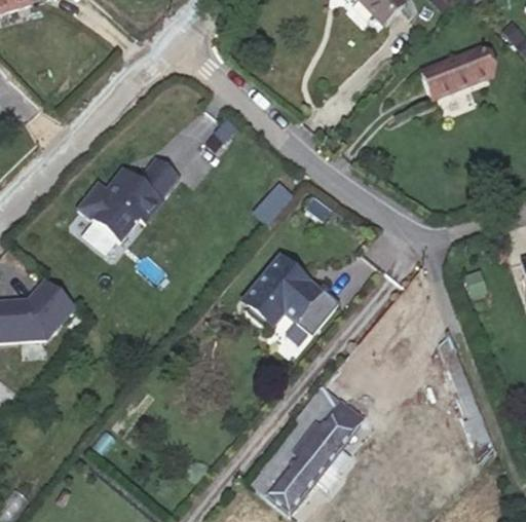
[(0,0),(0,11),(30,4),(29,0),(0,0)]
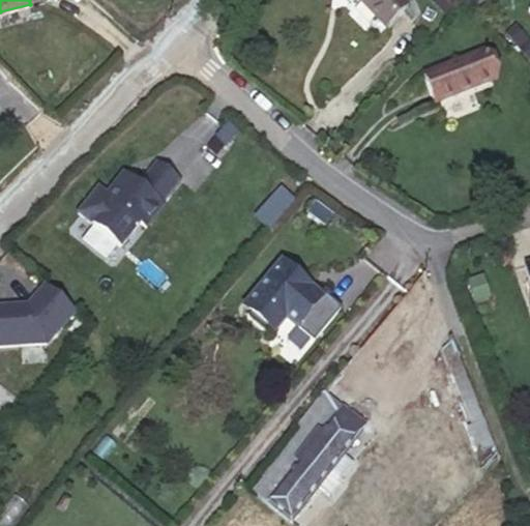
[(407,4),(402,0),(361,0),(386,25),(407,4)]
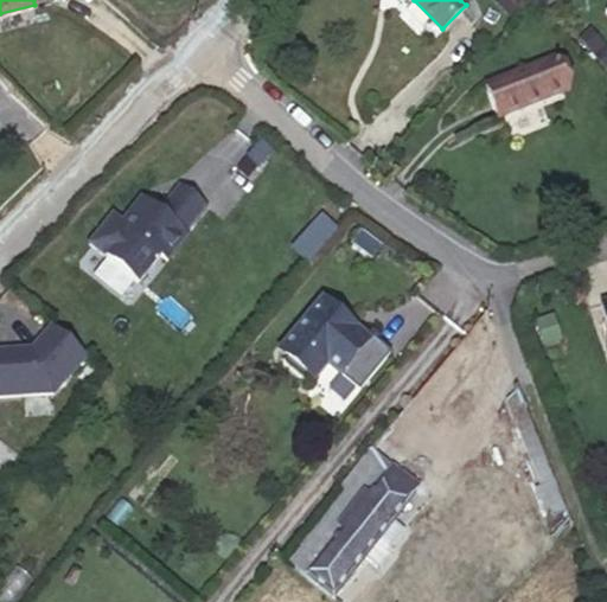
[(606,50),(606,44),(602,39),(593,49),(600,57),(606,50)]
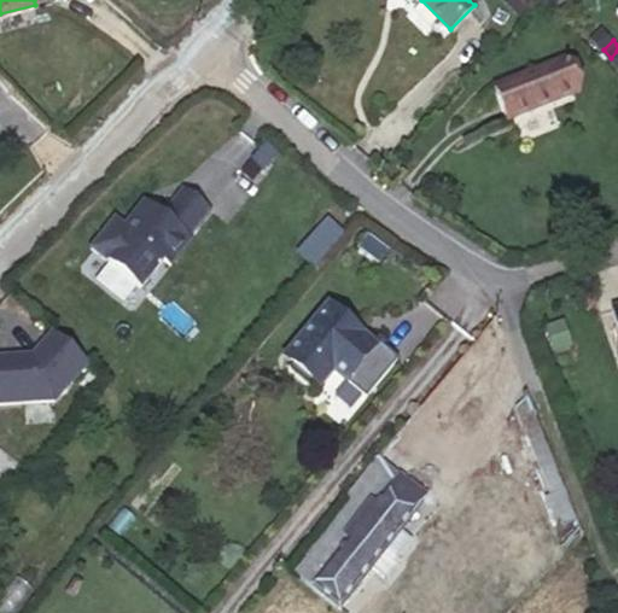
[(565,57),(494,86),(507,117),(577,88),(565,57)]
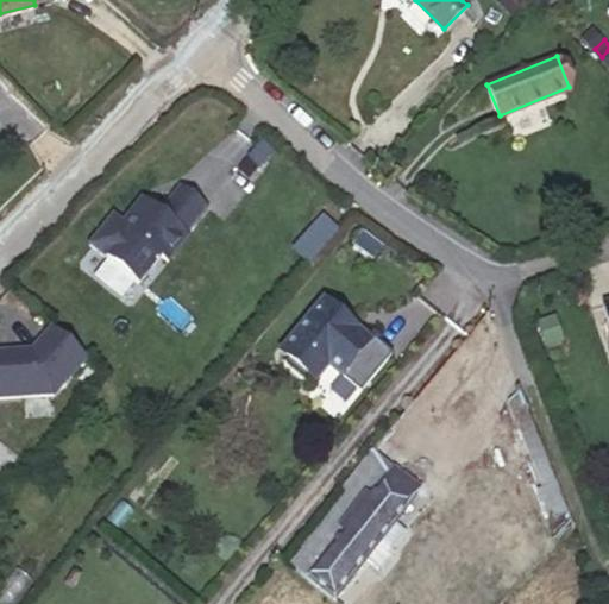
[(206,206),(181,186),(159,212),(149,203),(130,227),(123,222),(112,213),(88,241),(137,282),(159,253),(167,259),(187,234),(184,232),(206,206)]
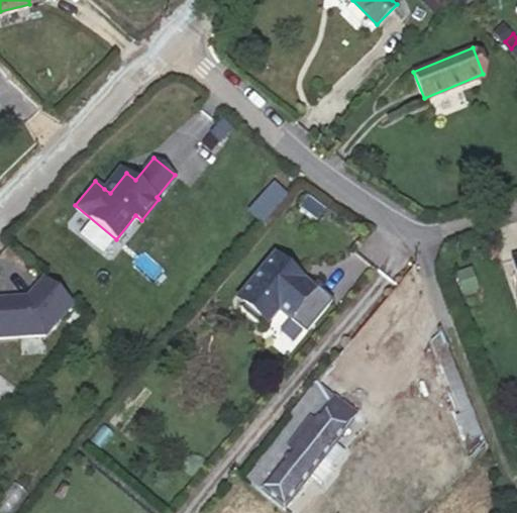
[(126,173),(120,169),(104,189),(110,193),(126,173)]
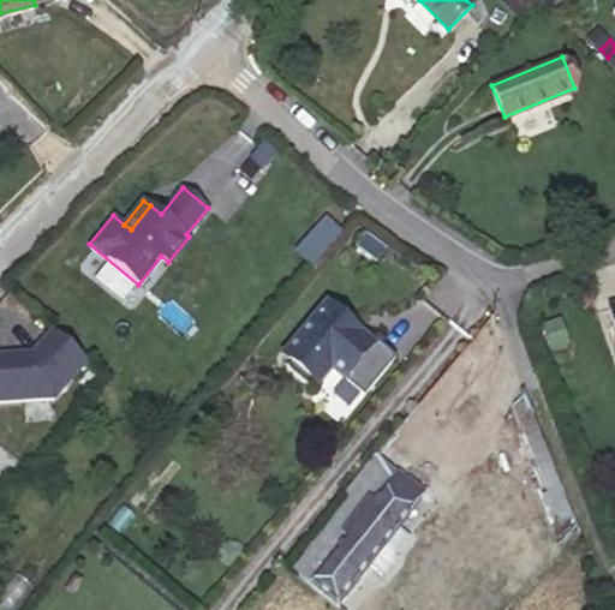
[(177,279),(162,267),(143,291),(157,303),(177,279)]
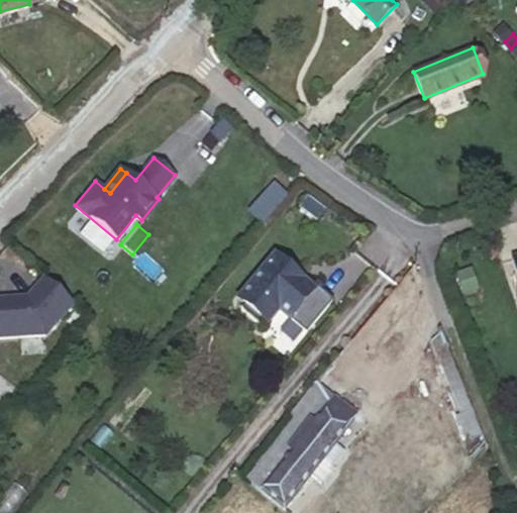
[(274,253),(237,296),(243,301),(240,305),(257,320),(261,316),(267,321),(278,307),(305,330),(332,297),(308,276),(304,280),(274,253)]
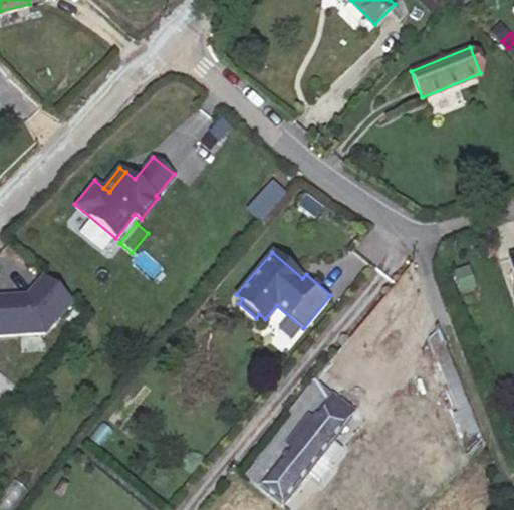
[(74,301),(44,274),(24,297),(17,297),(17,294),(0,295),(0,333),(47,332),(74,301)]
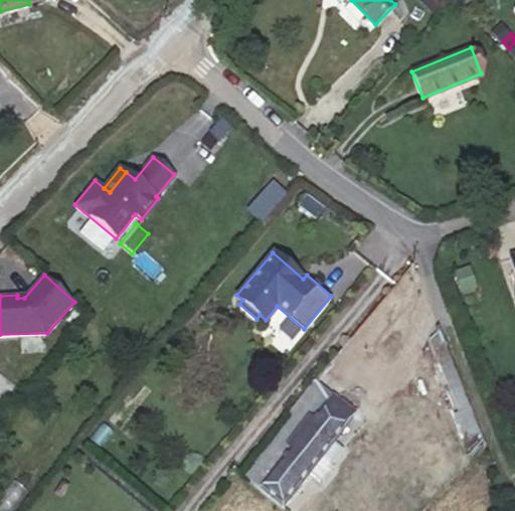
[(462,429),(476,423),(439,329),(431,335),(460,408),(456,410),(462,429)]
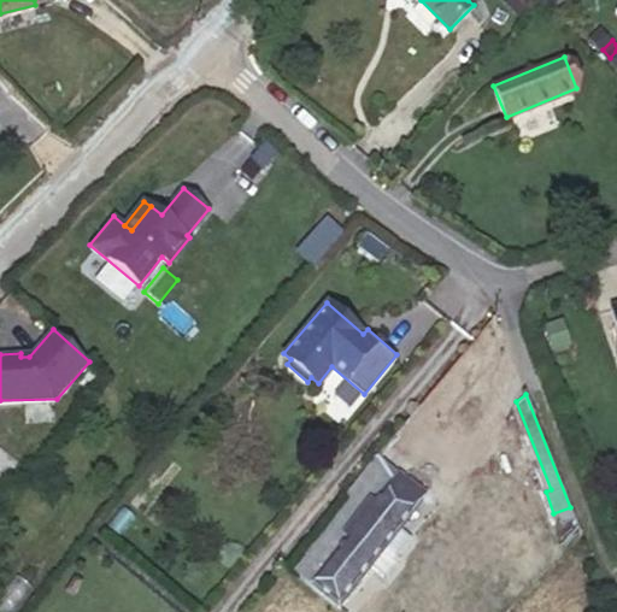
[(295,570),(338,604),(369,562),(383,571),(395,557),(395,548),(406,534),(395,527),(424,489),(377,454),(347,494),(352,498),(295,570)]
